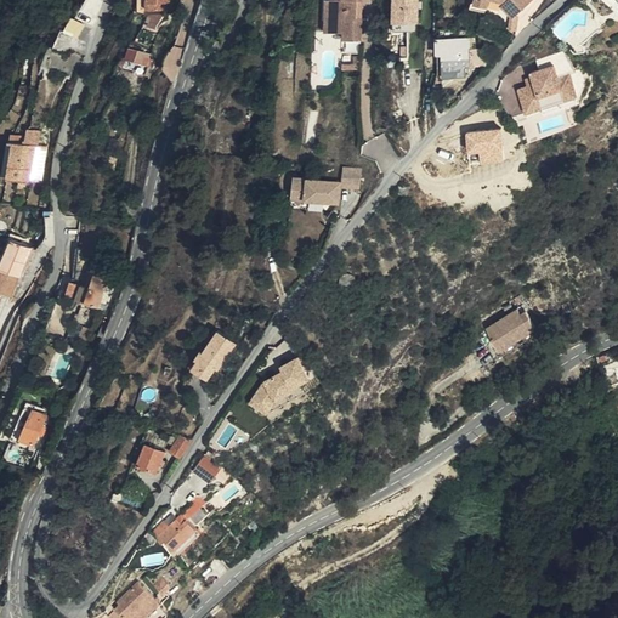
[(147,0),(146,10),(166,11),(166,3),(170,3),(169,0),(152,0),(147,0)]
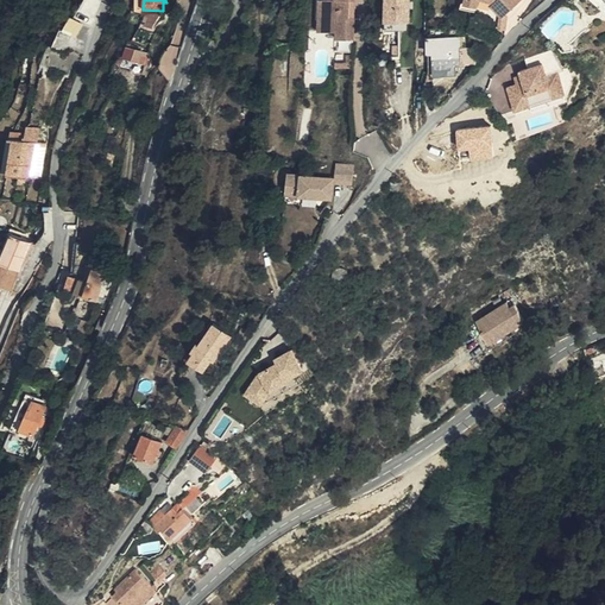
[(345,42),(346,19),(338,19),(339,1),(353,1),(352,0),(323,0),(325,0),(322,0),(321,33),(335,33),(335,41),(345,42)]
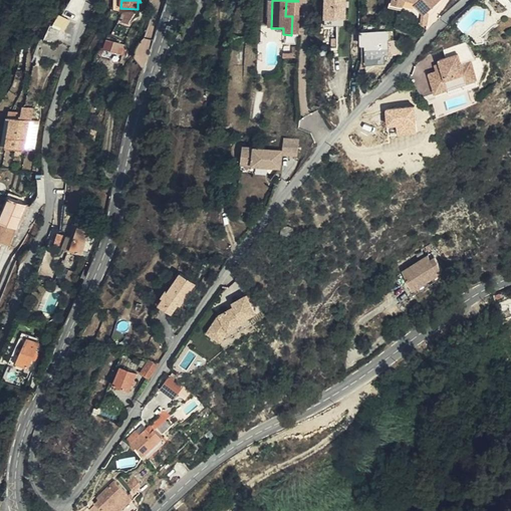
[(344,20),(344,0),(323,0),(323,19),(344,20)]
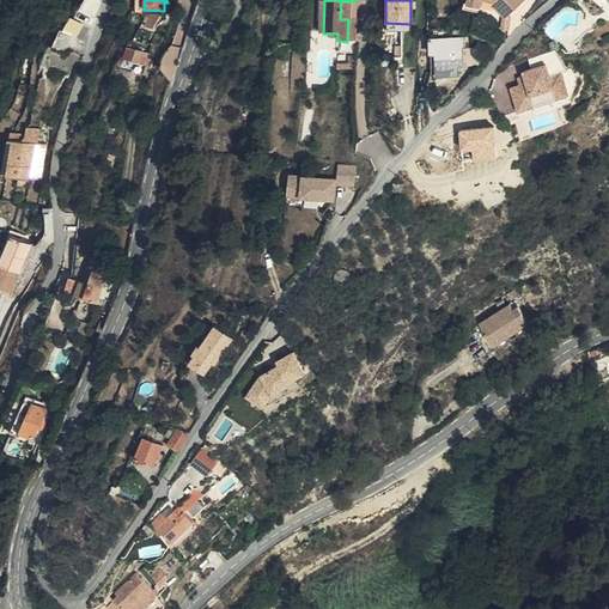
[(492,6),(503,19),(523,1),(522,0),(479,0),(494,4),(492,6)]
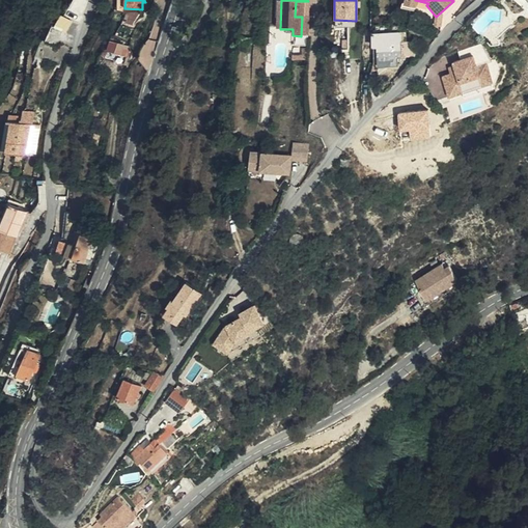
[(527,0),(524,3),(522,0),(518,0),(502,14),(512,24),(520,19),(526,25),(527,23),(527,0)]
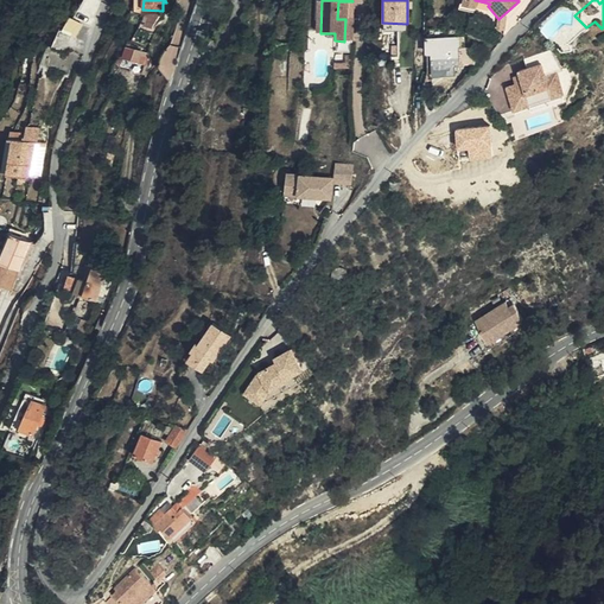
[(68,40),(55,38),(49,57),(62,61),(64,50),(68,40)]
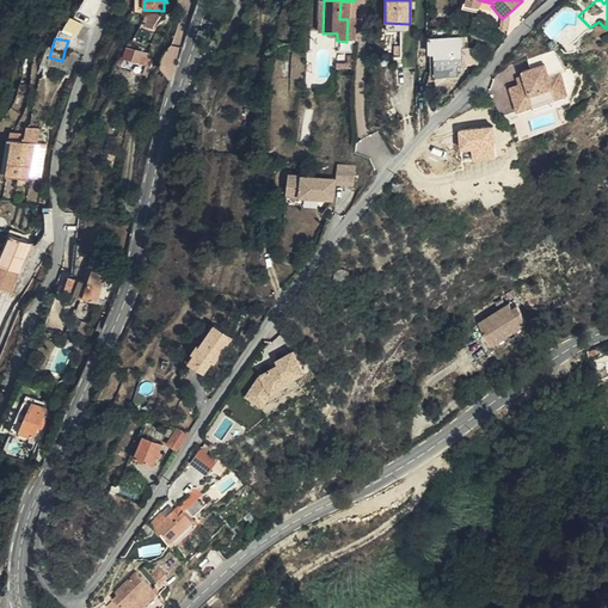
[(431,38),(428,38),(428,55),(433,55),(435,78),(455,77),(455,67),(464,67),(462,48),(462,40),(431,38)]
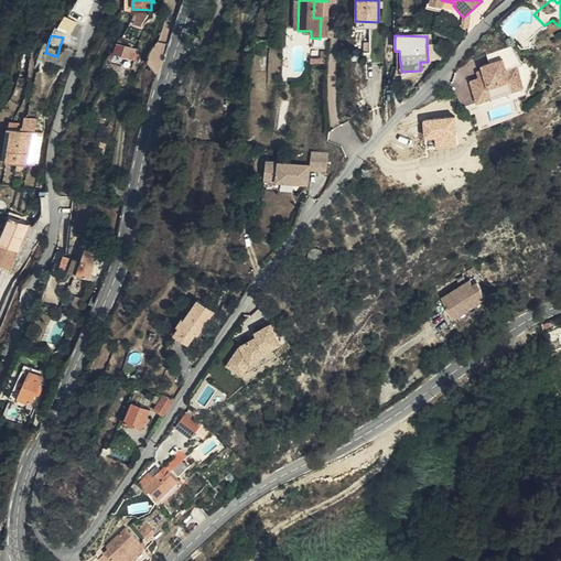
[(112,54),(136,62),(139,51),(116,43),(112,54)]
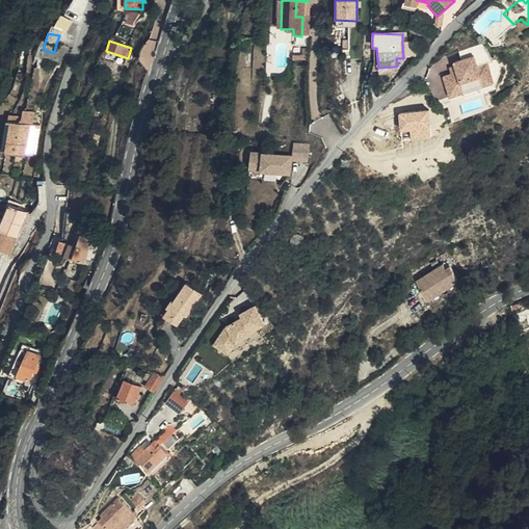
[(403,58),(416,57),(415,42),(402,42),(403,58)]
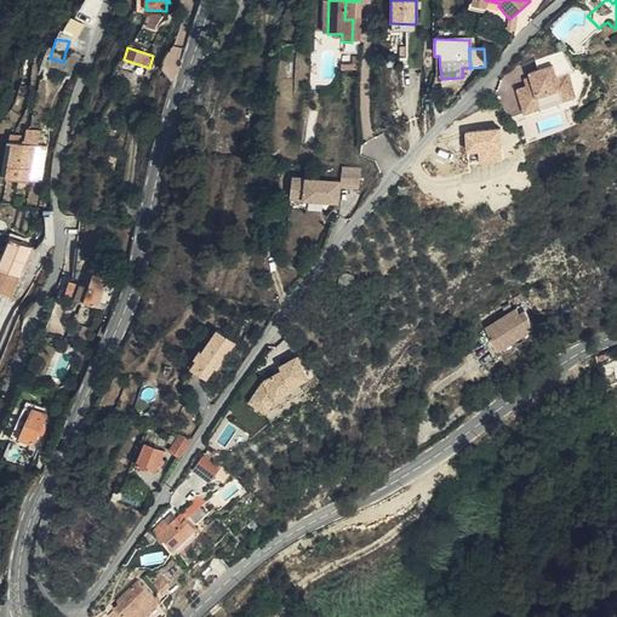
[(504,103),(509,124),(510,127),(526,124),(561,115),(555,90),(561,89),(552,66),(525,74),(527,83),(518,86),(518,91),(512,92),(513,101),(504,103)]
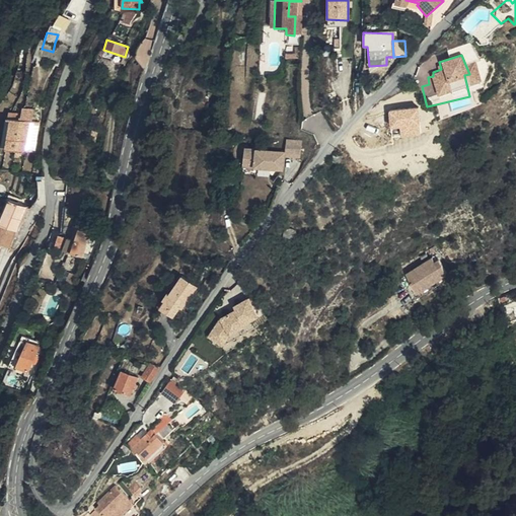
[(470,100),(469,96),(440,103),(442,107),(470,100)]
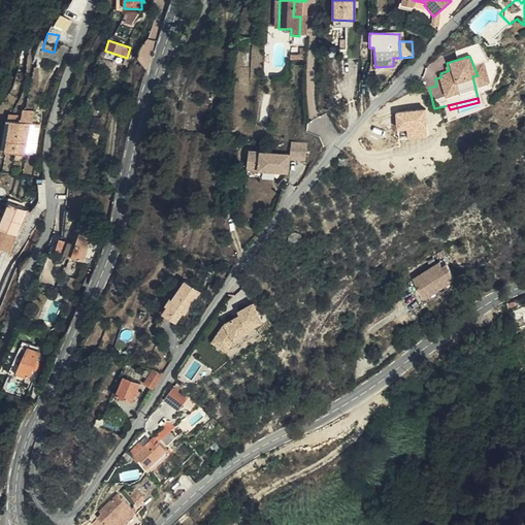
[(427,136),(425,110),(395,113),(397,130),(406,129),(407,138),(427,136)]
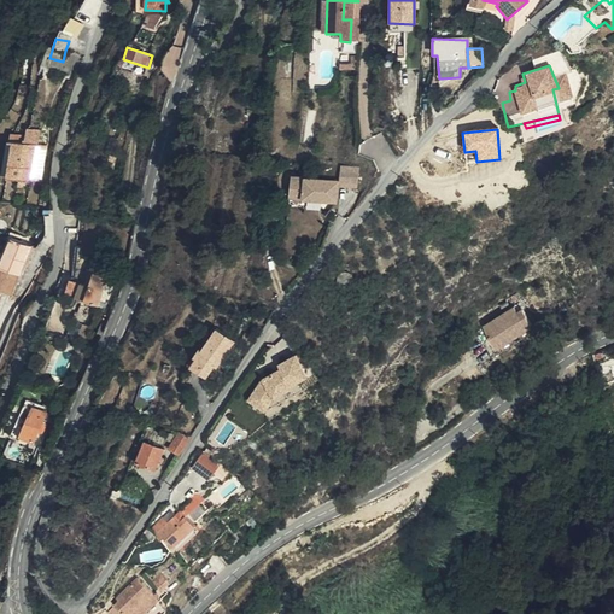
[(22,134),(18,151),(29,152),(33,136),(22,134)]
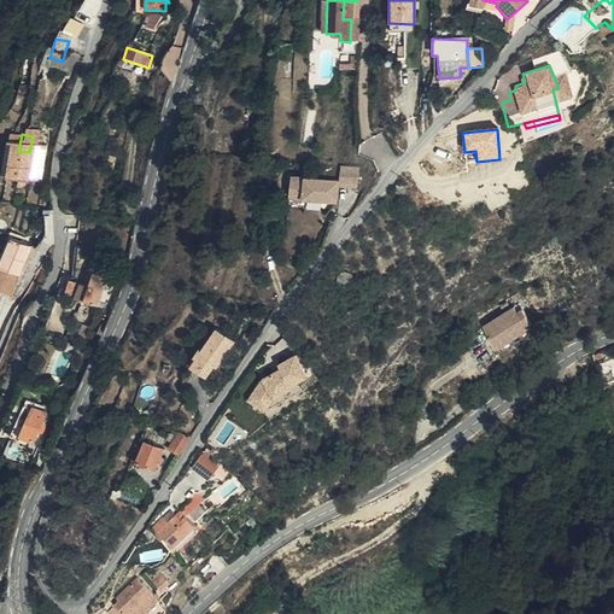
[(7,148),(1,181),(24,186),(27,175),(41,179),(45,156),(30,153),(29,152),(18,151),(7,148)]
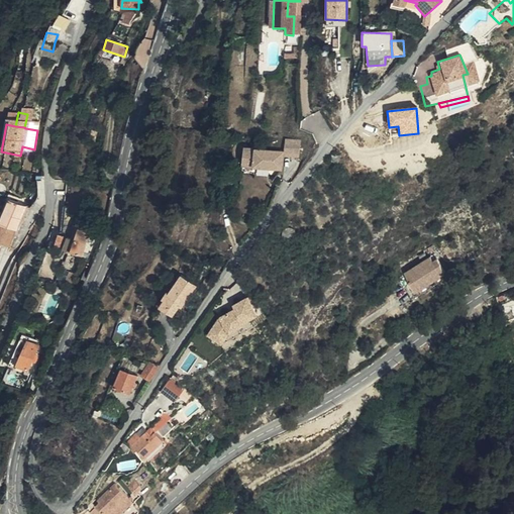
[(243,146),(241,157),(254,159),(253,166),(281,170),(283,156),(298,158),(300,141),(285,139),(283,151),(243,146)]
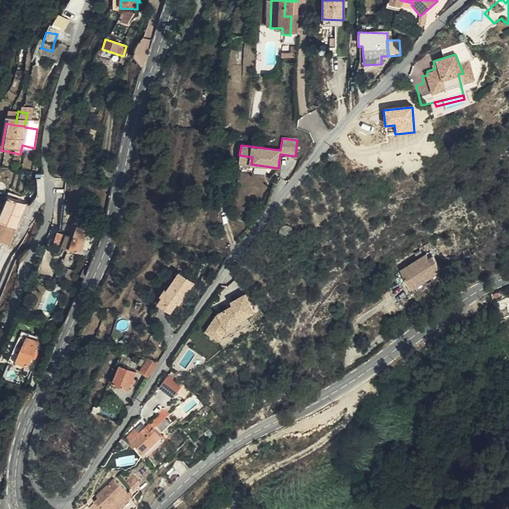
[(252,157),(239,155),(237,170),(250,172),(251,164),(252,157)]
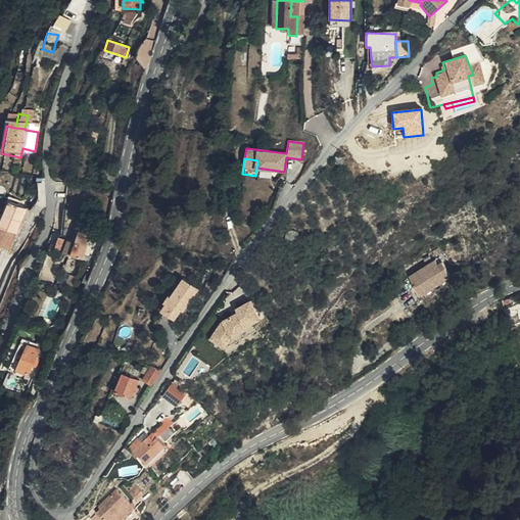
[(11,202),(0,228),(0,243),(9,247),(27,208),(11,202)]
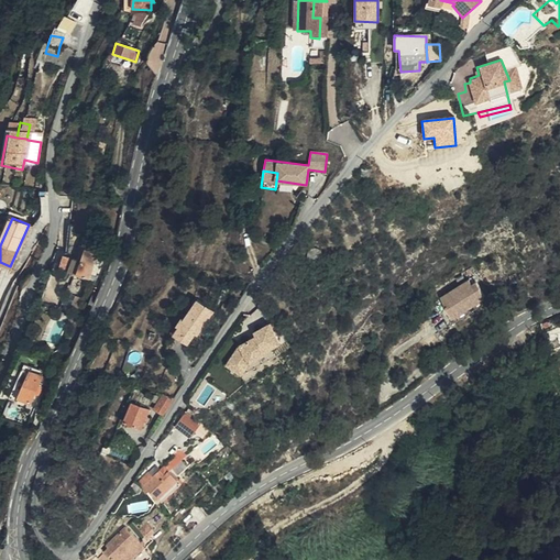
[(69,275),(88,282),(99,250),(86,245),(84,252),(78,250),(69,275)]
